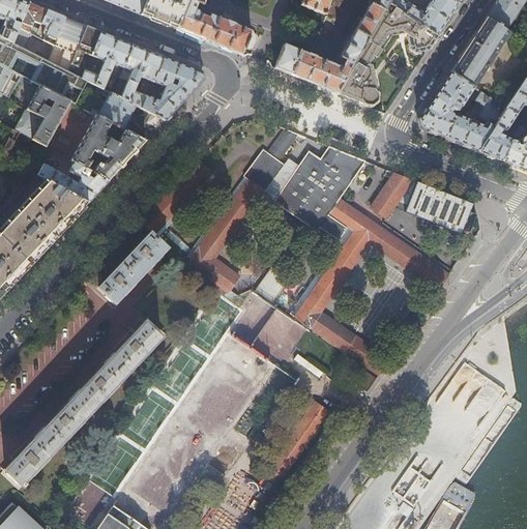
[(0,0),(0,15),(6,18),(0,30),(0,34),(15,41),(21,26),(31,2),(26,0),(0,0)]
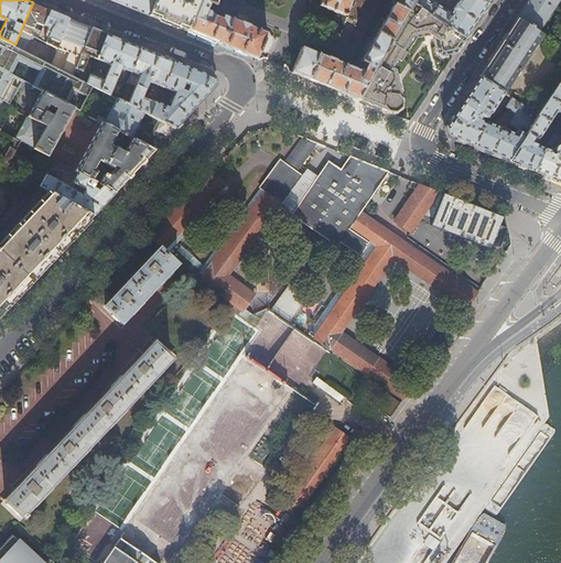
[(128,0),(127,4),(138,9),(152,14),(159,0),(128,0)]
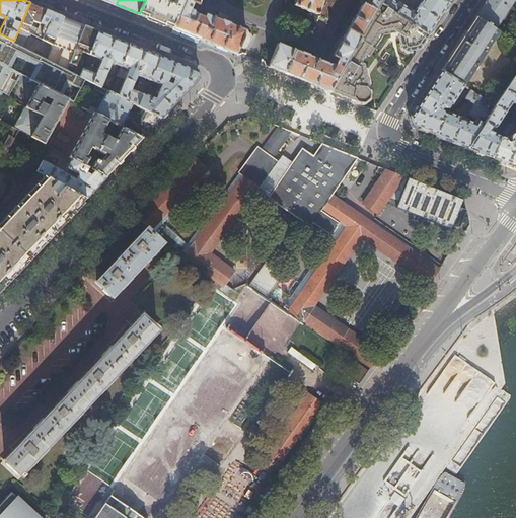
[(146,0),(140,13),(156,19),(174,27),(186,0),(146,0)]
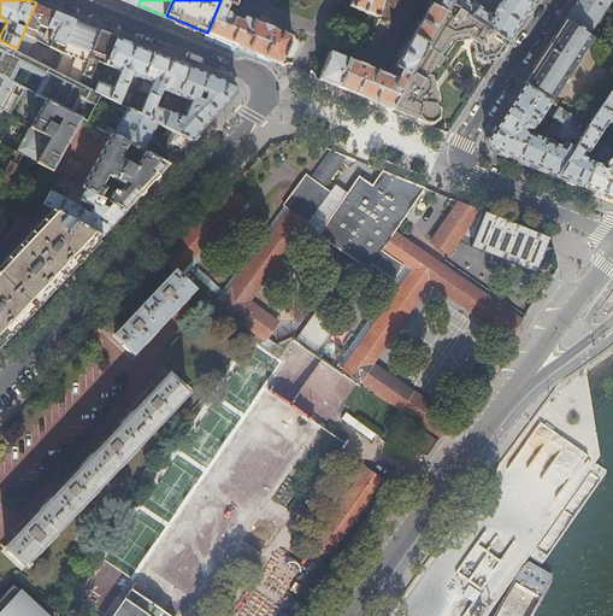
[(220,0),(207,33),(218,36),(247,48),(273,59),(283,63),(287,54),(292,57),(296,54),(299,47),(290,44),(294,35),(246,16),(243,19),(235,16),(228,11),(231,4),(237,6),(240,0),(220,0)]
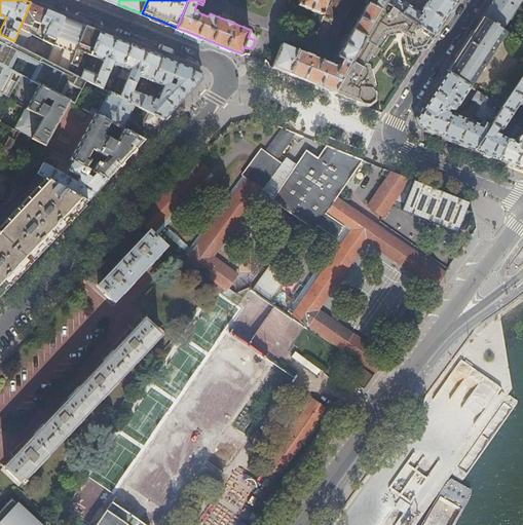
[(337,91),(385,3),(387,0),(373,0),(370,0),(356,28),(355,28),(340,55),(344,59),(342,64),(334,64),(333,63),(284,43),(274,67),(285,71),(302,78),(322,86),(337,91)]
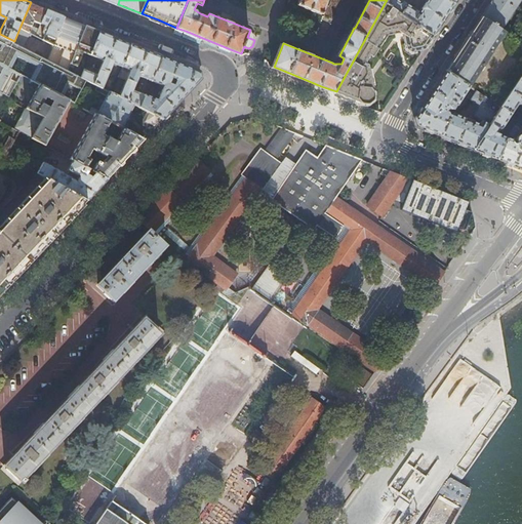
[(300,0),(299,3),(324,13),(329,0),(300,0)]
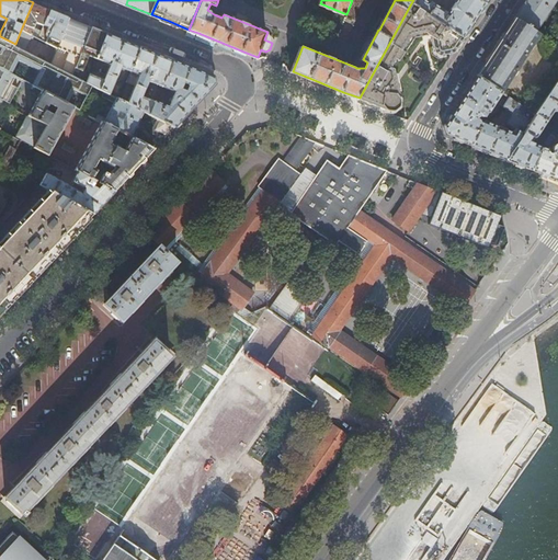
[(413,0),(411,3),(465,37),(475,21),(487,3),(481,0),(413,0)]
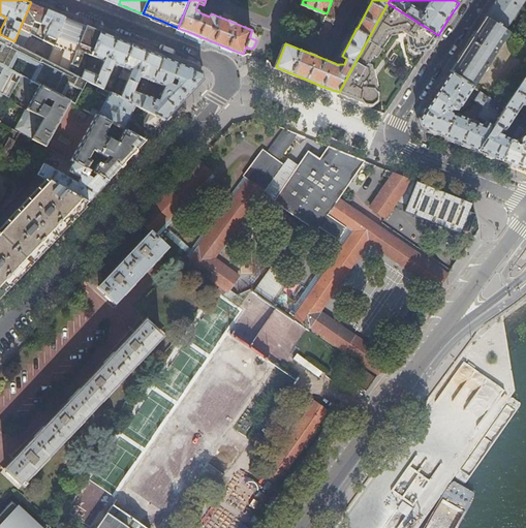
[(497,0),(487,17),(506,29),(521,7),(525,9),(525,0),(497,0)]
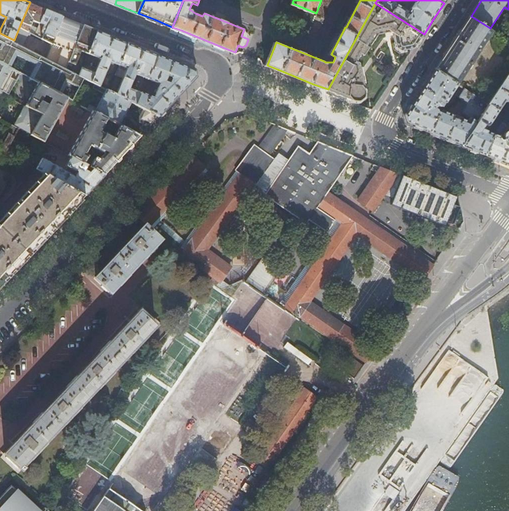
[(40,6),(30,2),(20,25),(37,34),(39,29),(32,26),(35,20),(42,22),(47,9),(40,6)]
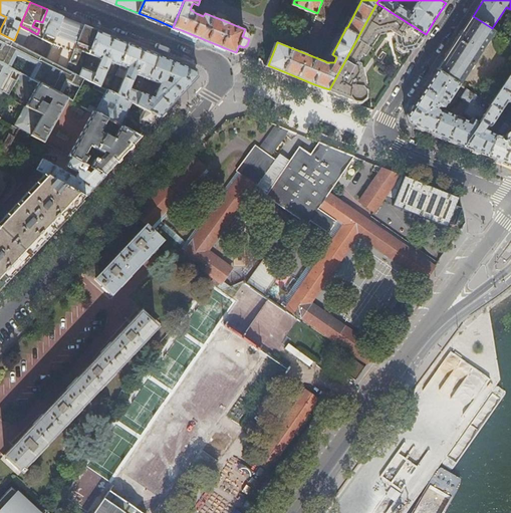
[(426,34),(376,3),(329,89),(350,98),(354,100),(361,100),(366,96),(366,90),(367,89),(361,62),(359,60),(363,53),(365,55),(375,39),(372,38),(375,33),(394,29),(399,48),(403,50),(417,47),(426,34)]
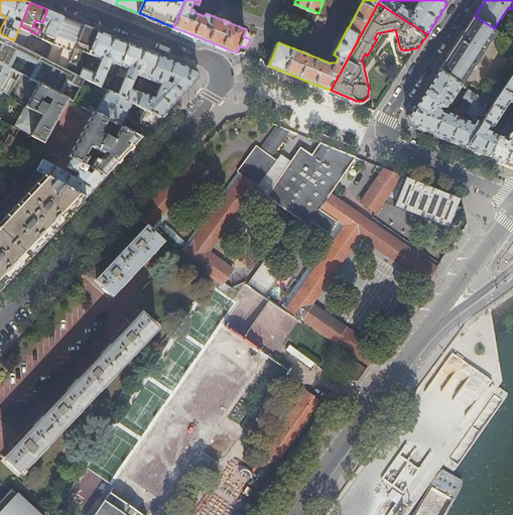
[(66,16),(58,13),(47,9),(42,22),(39,29),(37,34),(54,42),(66,16)]
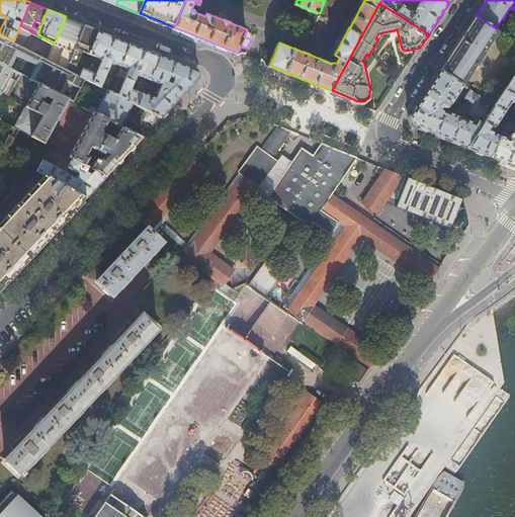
[(75,20),(66,16),(55,42),(37,34),(20,25),(14,40),(69,69),(70,64),(87,24),(75,20)]
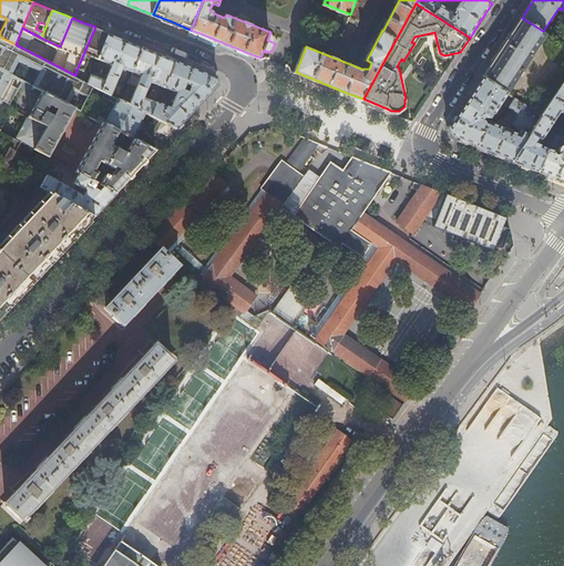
[(563,44),(543,31),(522,18),(502,49),(483,75),(509,93),(511,94),(516,98),(543,115),(563,83),(563,44)]
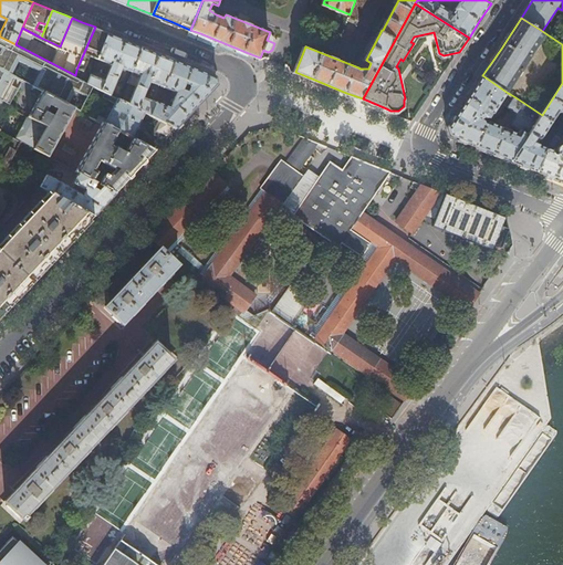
[(102,30),(95,27),(76,70),(82,72),(83,70),(86,71),(92,55),(100,59),(111,33),(102,30)]
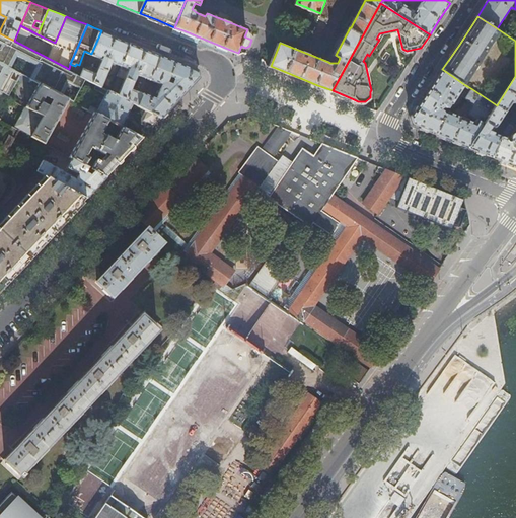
[(117,37),(101,30),(91,54),(104,59),(98,73),(86,67),(83,76),(86,78),(102,86),(108,71),(115,73),(119,63),(122,65),(132,43),(117,37)]
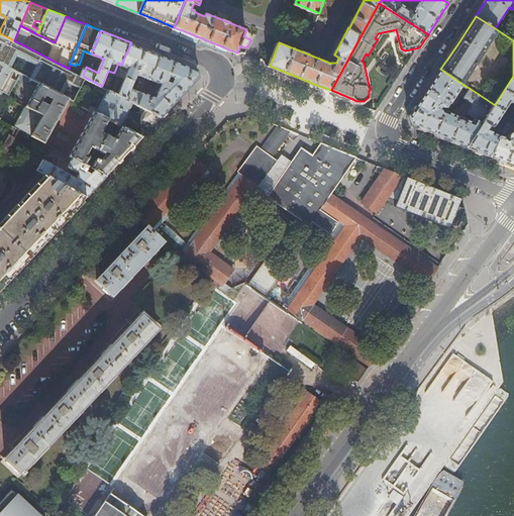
[(0,61),(17,70),(23,74),(30,77),(41,83),(72,99),(74,100),(86,78),(83,76),(69,69),(14,40),(0,33),(0,61)]
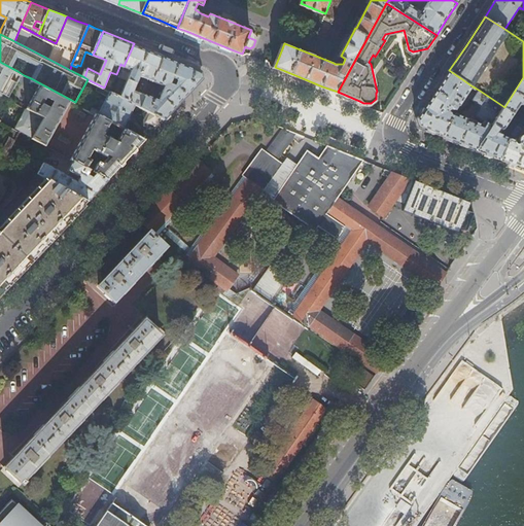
[(146,48),(134,43),(124,66),(130,68),(129,70),(125,71),(121,77),(129,79),(121,97),(137,104),(143,107),(148,94),(136,88),(141,73),(154,79),(165,56),(146,48)]
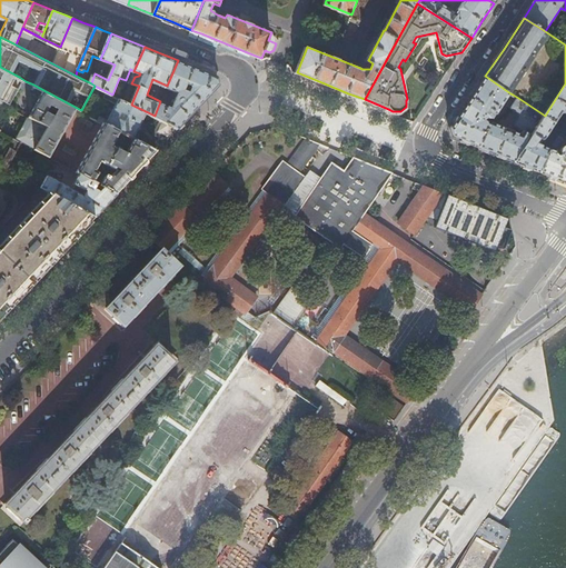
[(198,68),(178,60),(167,86),(180,91),(174,106),(160,101),(155,116),(162,120),(179,129),(197,110),(220,85),(219,77),(198,68)]
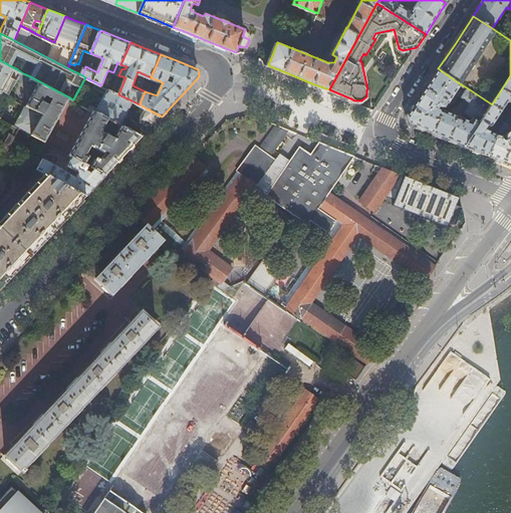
[(0,88),(1,89),(2,89),(6,91),(12,94),(19,80),(13,77),(17,69),(0,60),(0,88)]
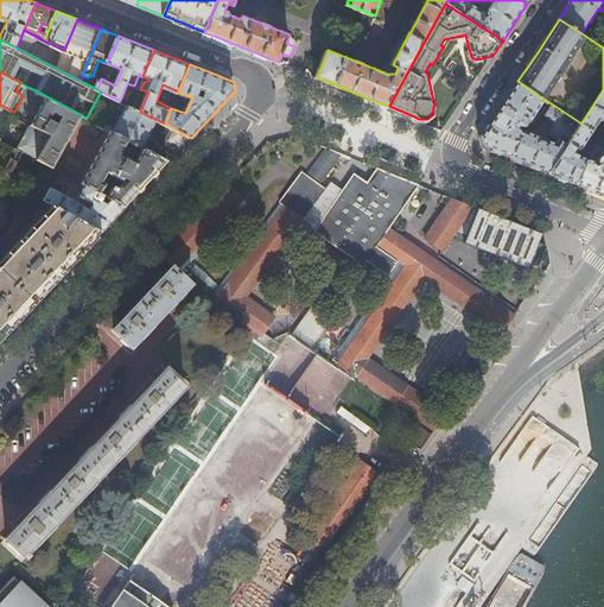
[(545,100),(517,81),(482,137),(484,145),(497,151),(513,157),(528,131),(525,132),(522,128),(522,127),(525,127),(527,125),(529,126),(531,122),(545,100)]
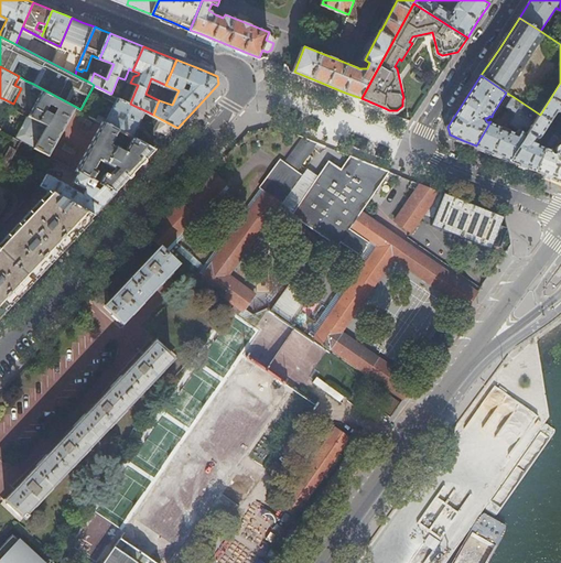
[(30,89),(33,84),(25,80),(22,86),(30,89)]
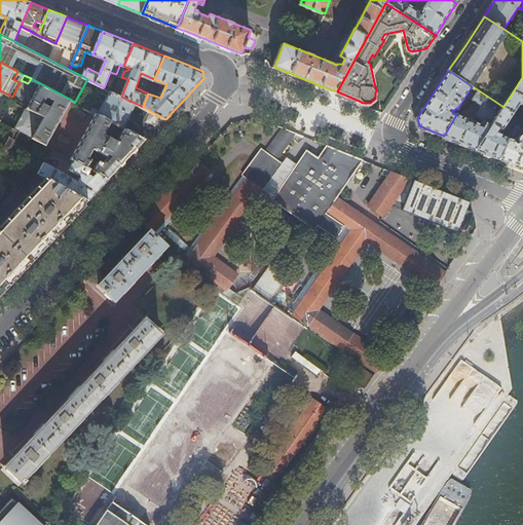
[(522,77),(503,107),(515,114),(522,103),(522,77)]
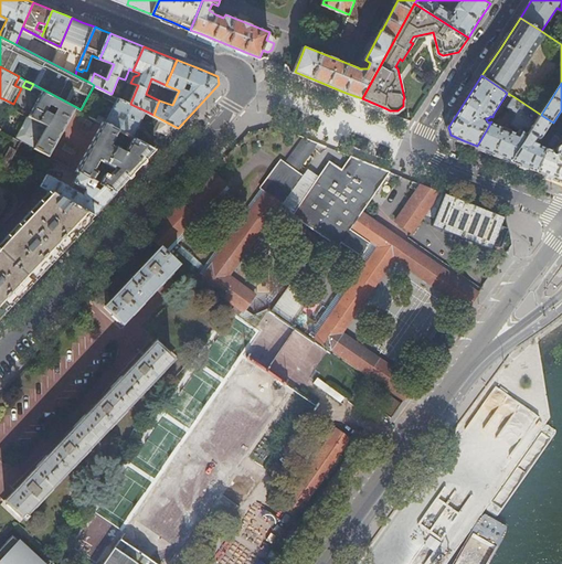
[(161,96),(163,89),(157,87),(155,93),(161,96)]
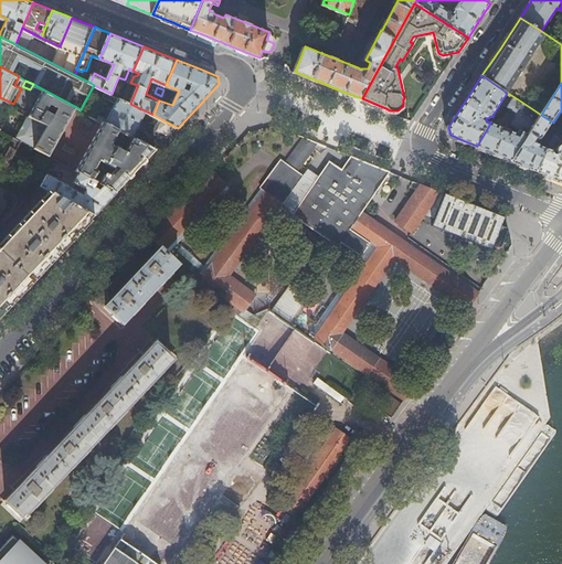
[(173,94),(163,89),(161,96),(170,100),(173,94)]
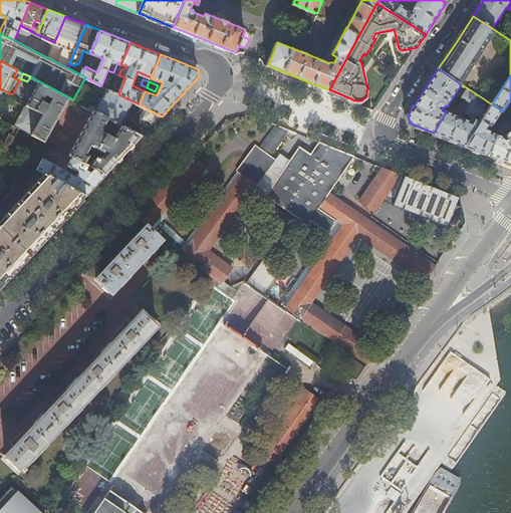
[(47,143),(71,98),(41,82),(28,105),(42,112),(30,133),(47,143)]
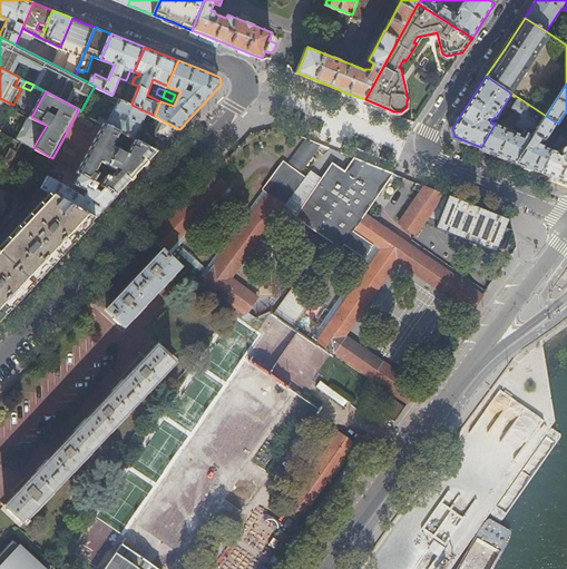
[(132,105),(113,95),(109,99),(118,104),(109,119),(101,115),(98,119),(106,124),(124,133),(134,138),(148,113),(132,105)]
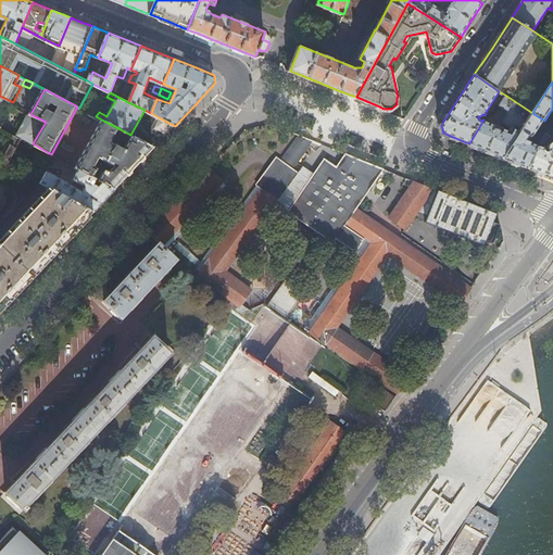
[(501,105),(506,96),(501,92),(495,102),(501,105)]
